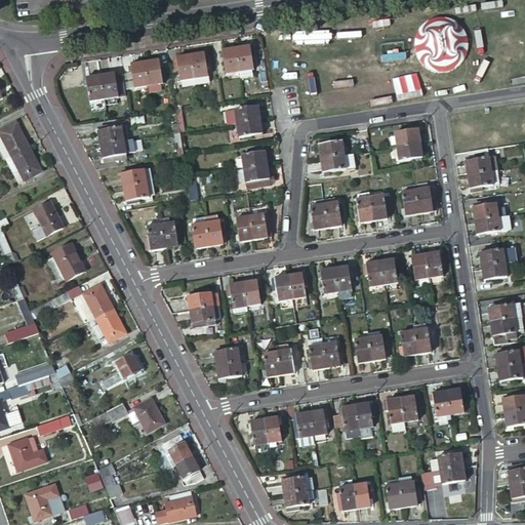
[(239,72),(252,70),(251,58),(249,46),(235,48),(239,72)]
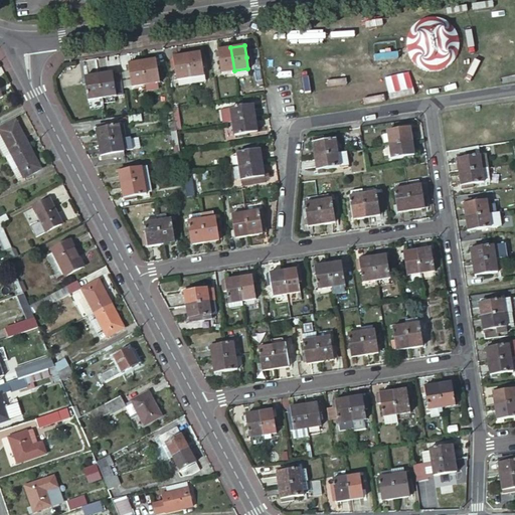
[(221,72),(234,70),(230,47),(217,49),(221,72)]
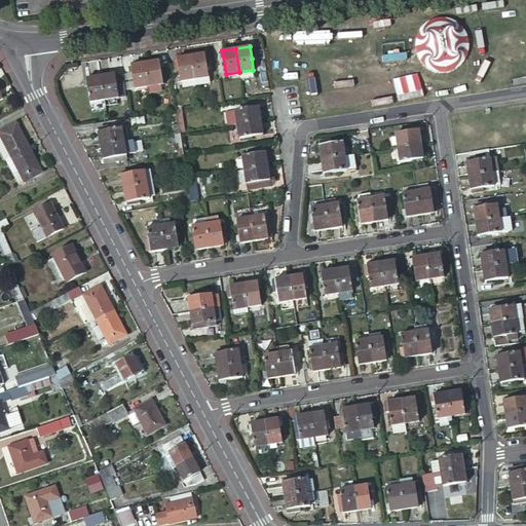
[(203,53),(190,55),(194,84),(209,82),(203,53)]
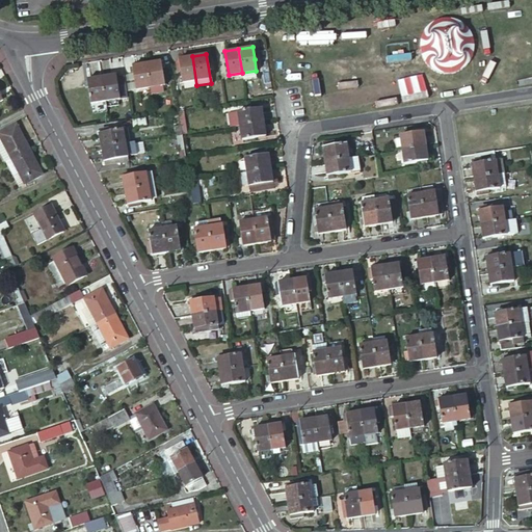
[(187,90),(197,88),(196,85),(192,56),(179,58),(179,61),(180,72),(182,82),(183,82),(184,84),(186,84),(187,90)]
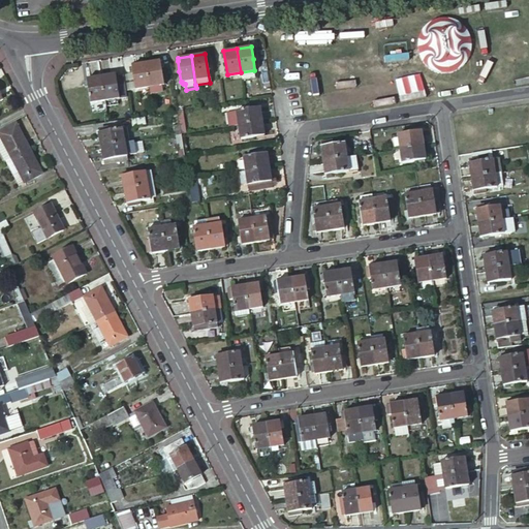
[(159,60),(145,62),(149,87),(150,93),(162,91),(161,85),(163,85),(159,60)]
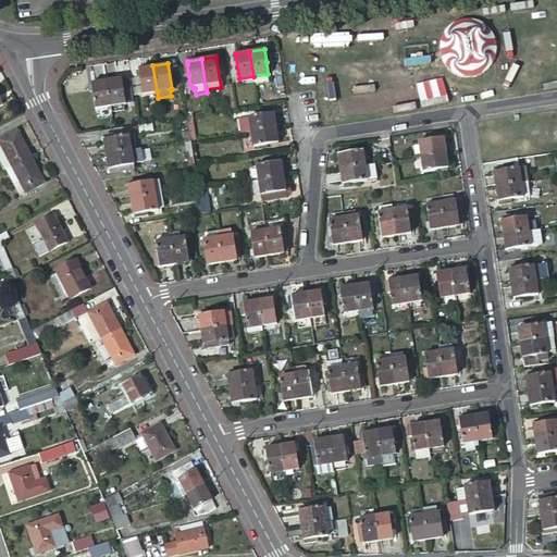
[(152,65),(138,69),(143,94),(157,91),(152,65)]
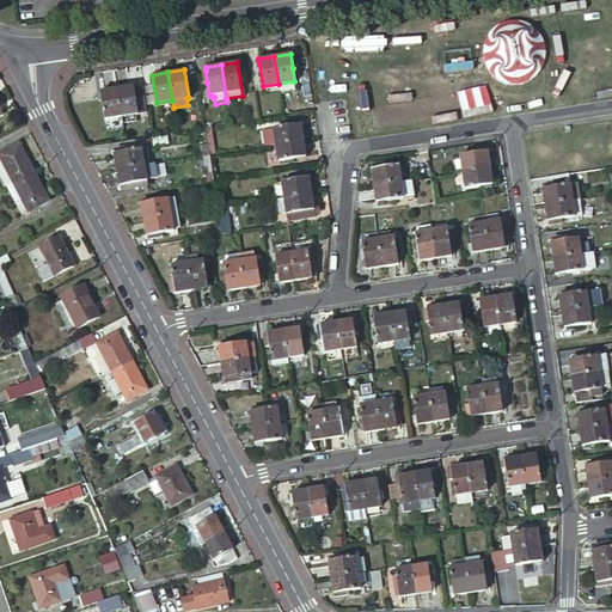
[(295,90),(294,81),(279,84),(280,91),(295,90)]
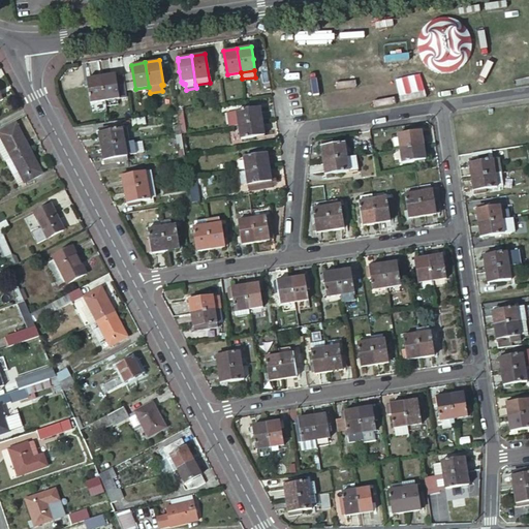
[(103,100),(118,98),(115,74),(100,76),(103,100)]
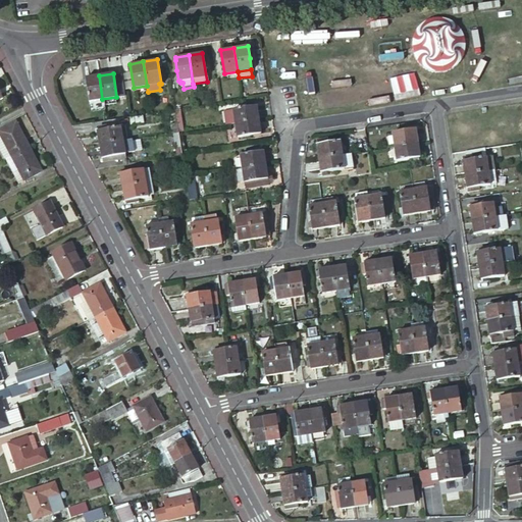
[(89,101),(102,99),(99,75),(86,77),(89,101)]
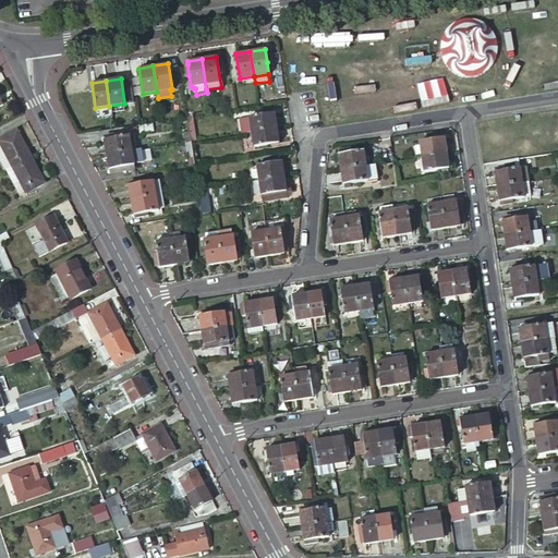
[(247,116),(250,131),(275,128),(273,112),(269,112),(262,113),(247,116)]
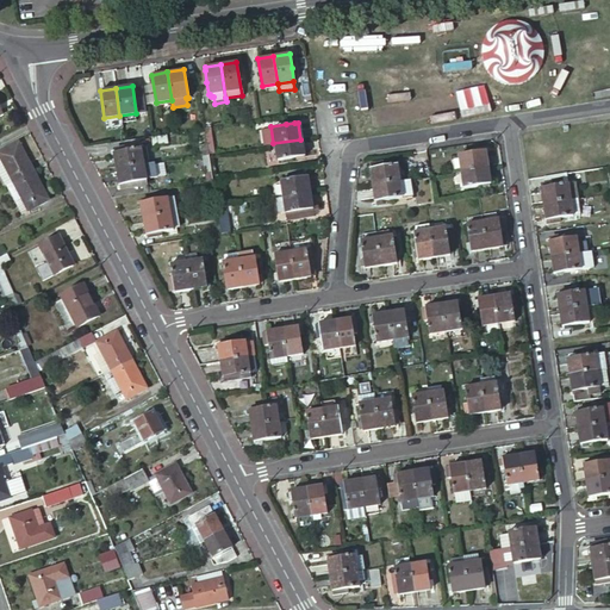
[(273,143),(277,160),(303,155),(300,139),(273,143)]
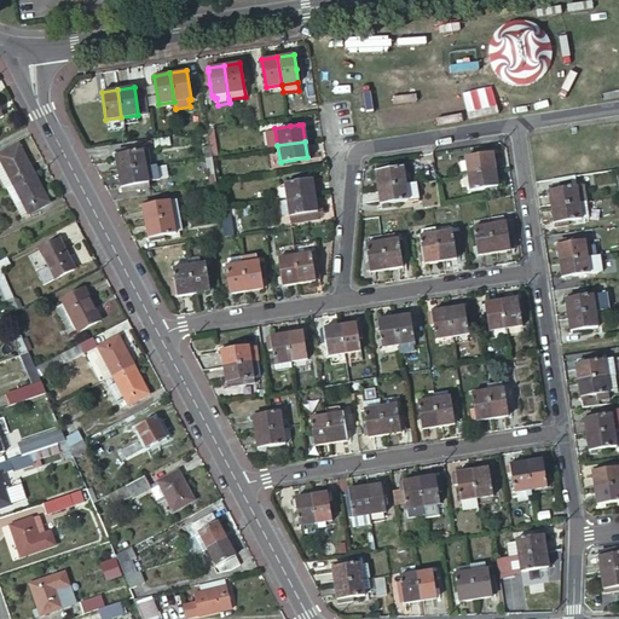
[(0,151),(0,161),(12,183),(33,172),(17,143),(0,151)]
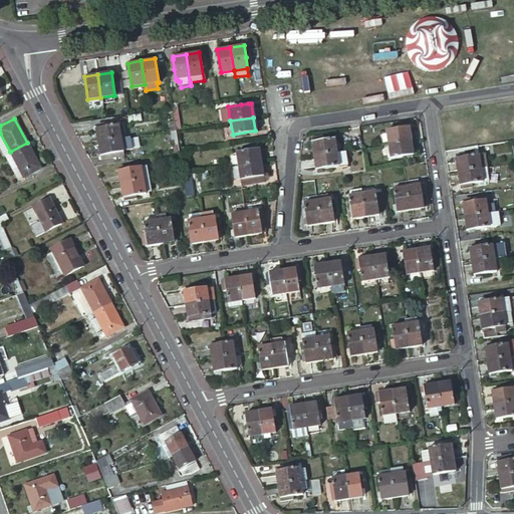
[(94,129),(96,143),(123,138),(121,125),(117,126),(117,124),(104,126),(97,127),(94,129)]
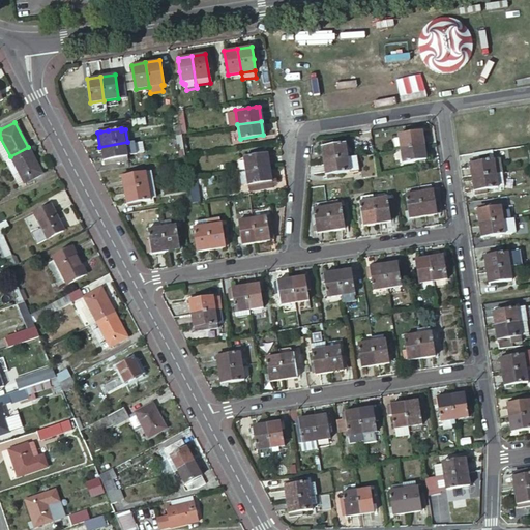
[(423,146),(421,131),(419,131),(415,133),(399,135),(401,149),(423,146)]
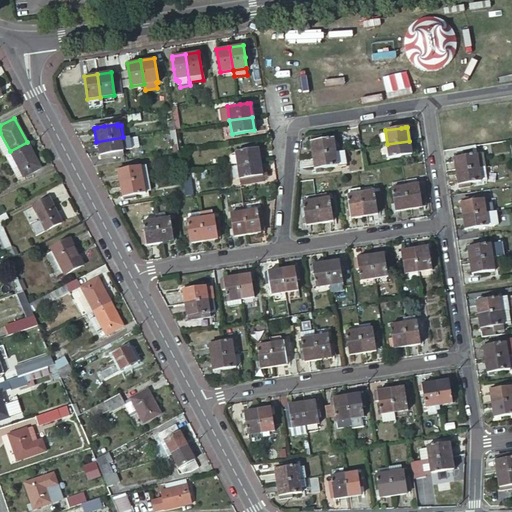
[(96,142),(98,155),(101,155),(121,152),(121,149),(125,149),(123,137),(96,142)]
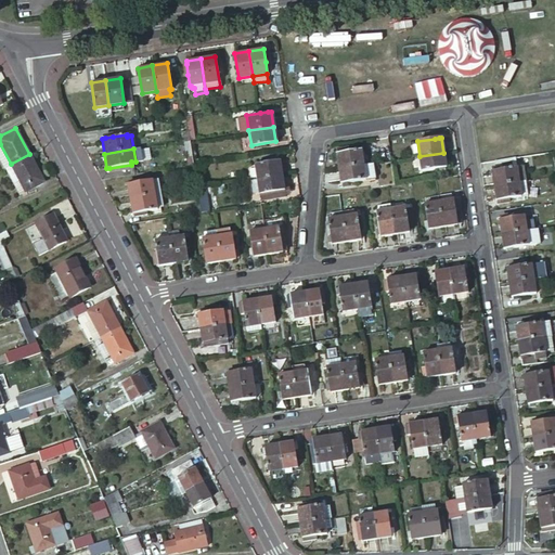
[(337,153),(339,168),(363,165),(361,150),(349,151),(340,153),(337,153)]
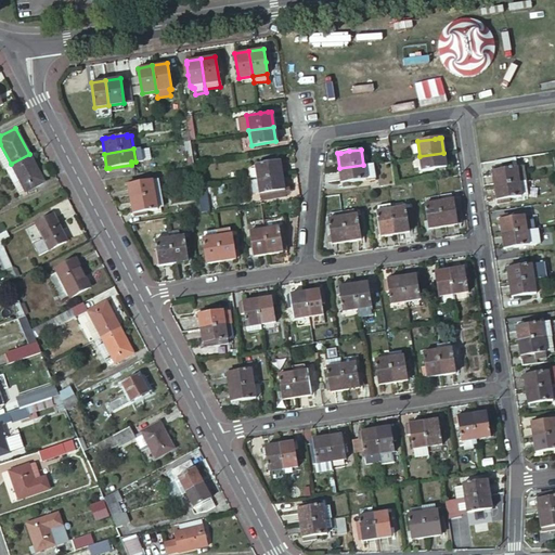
[(446,166),(443,153),(420,156),(414,157),(415,166),(421,166),(422,170),(446,166)]
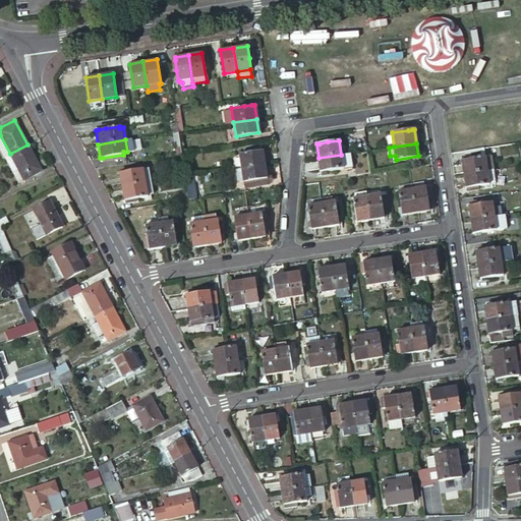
[(10,154),(16,165),(23,179),(41,170),(27,145),(10,154)]
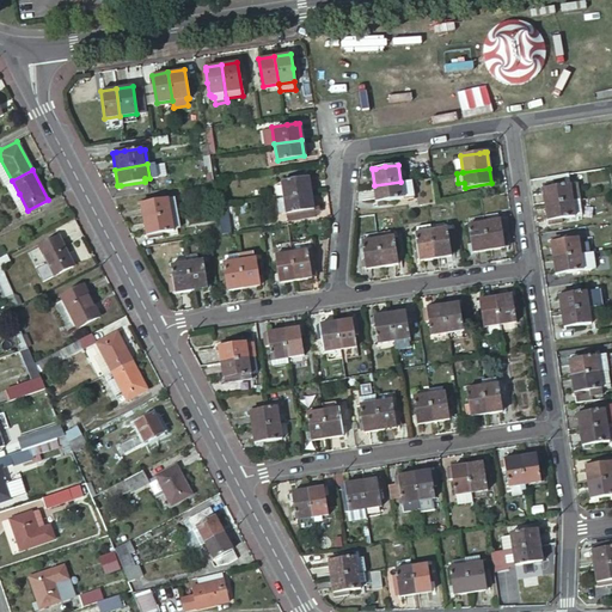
[(548,189),(544,189),(546,206),(580,200),(579,187),(571,187),(571,184),(570,184),(568,173),(545,177),(548,189)]
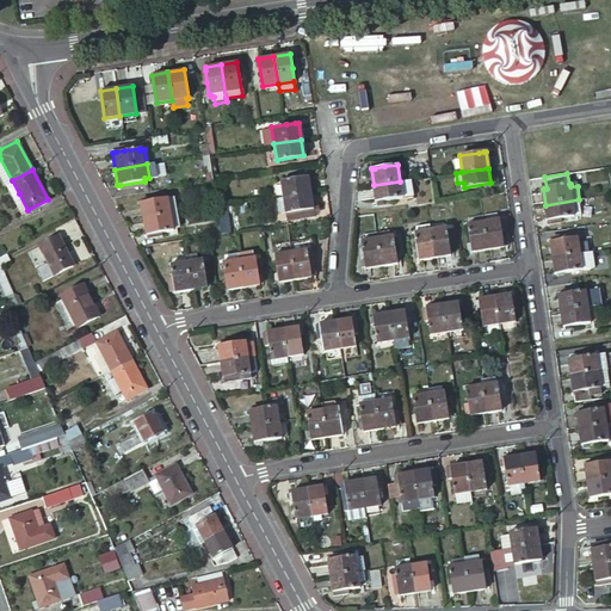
[(309,192),(307,176),(279,179),(282,197),(309,192)]
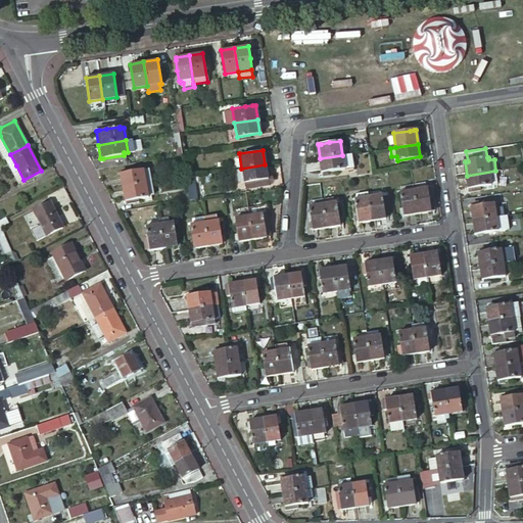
[(351,153),(342,155),(344,169),(353,168),(351,153)]
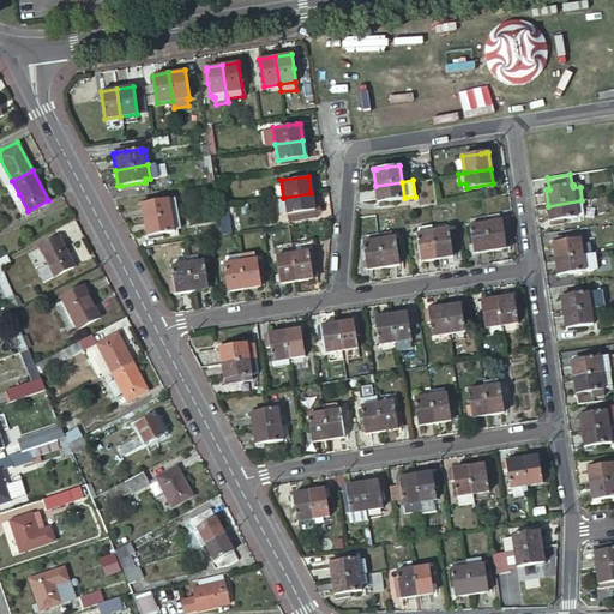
[(378,202),(404,198),(402,182),(375,186),(378,202)]
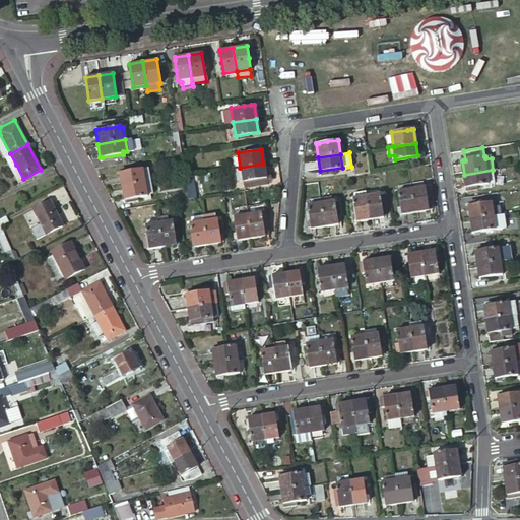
[(242,181),(265,178),(263,164),(240,168),(242,181)]
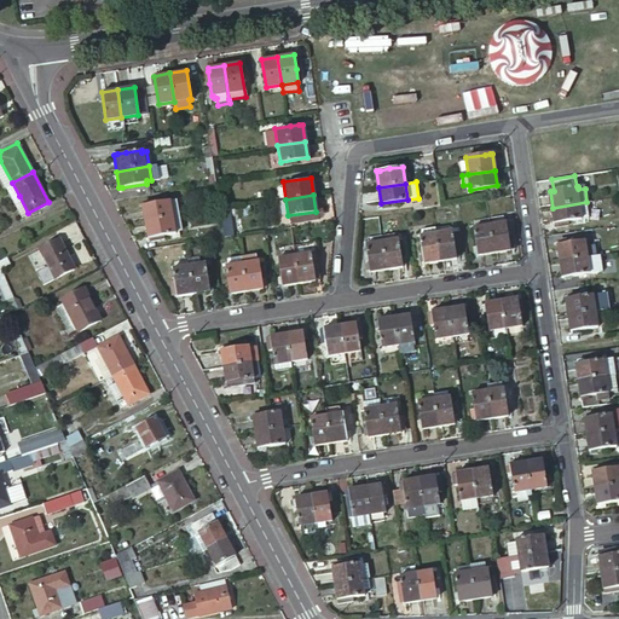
[(22,217),(28,213),(19,196),(12,200),(22,217)]
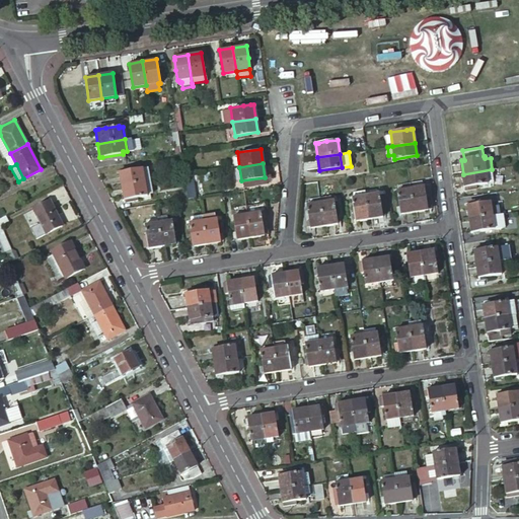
[(121,172),(118,172),(120,187),(143,182),(141,169),(131,170),(121,172)]
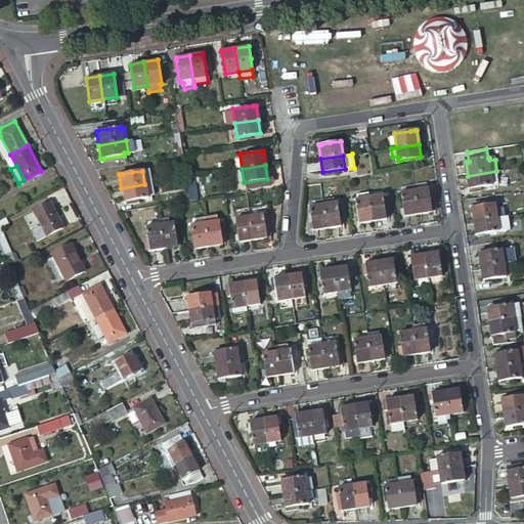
[(496,171),(468,176),(470,189),(473,189),(483,187),(498,185),(496,171)]
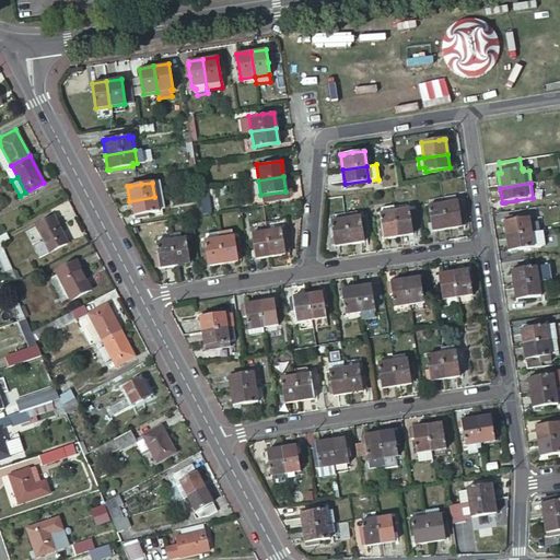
[(205,189),(198,190),(201,214),(208,213),(205,189)]
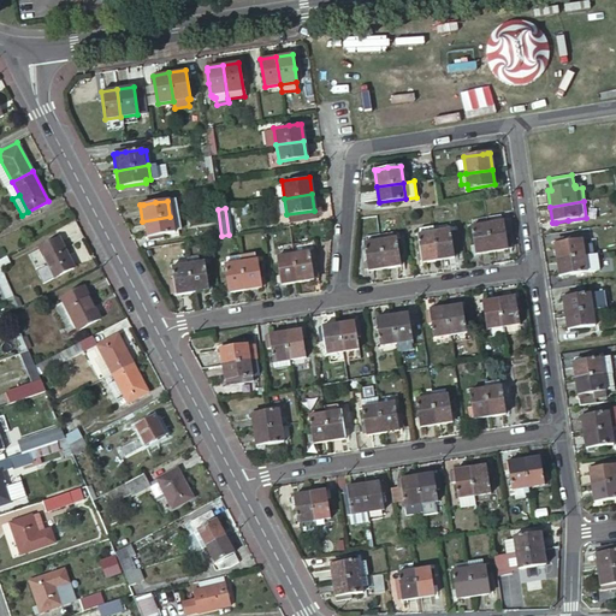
[(315,217),(314,211),(286,214),(288,221),(315,217)]
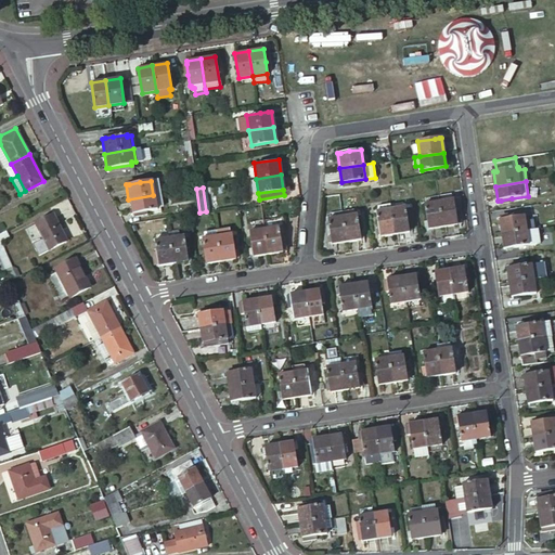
[(153,195),(128,199),(130,214),(133,213),(144,211),(155,210),(155,207),(159,206),(158,195),(153,195)]
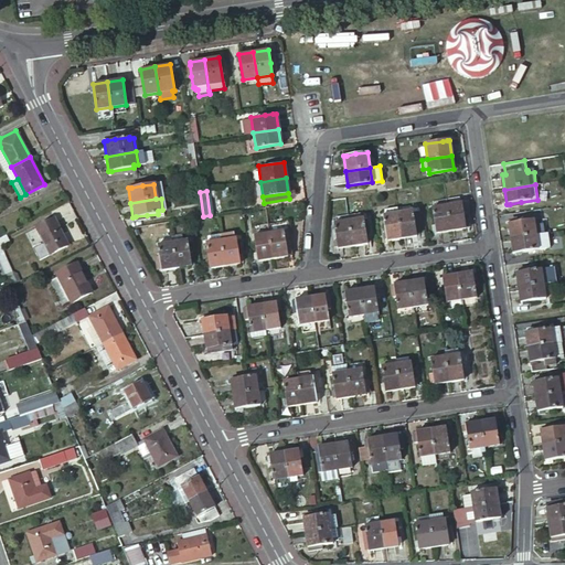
[(450,231),(466,228),(466,224),(464,214),(462,206),(460,206),(459,200),(446,201),(450,231)]
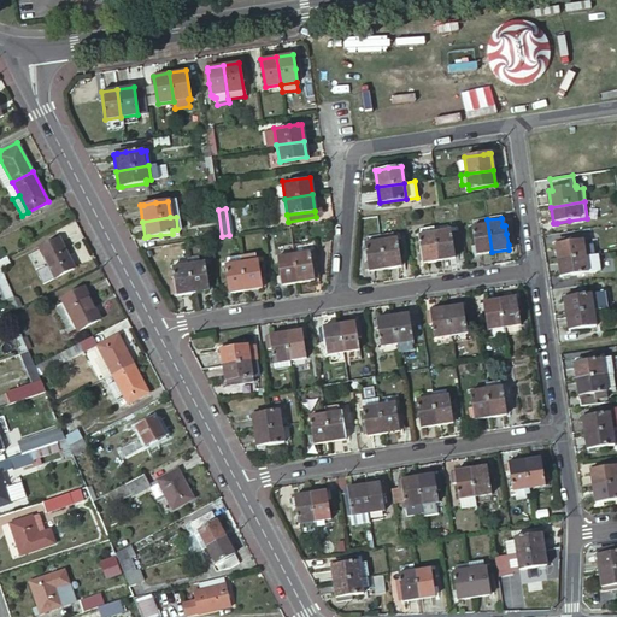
[(475,254),(492,252),(487,219),(472,222),(474,230),(471,230),(475,254)]
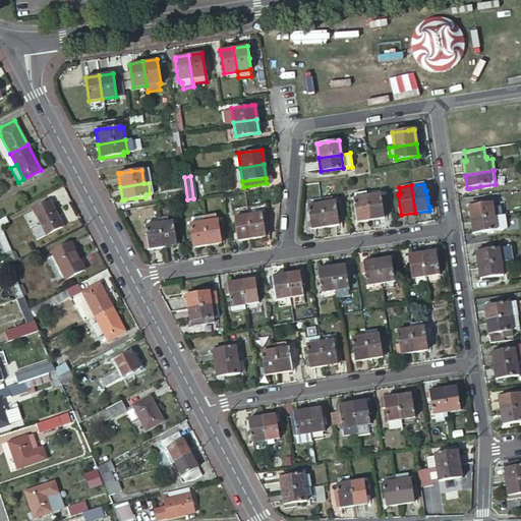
[(366,194),(366,192),(355,194),(356,200),(353,201),(356,222),(370,220),(366,194)]
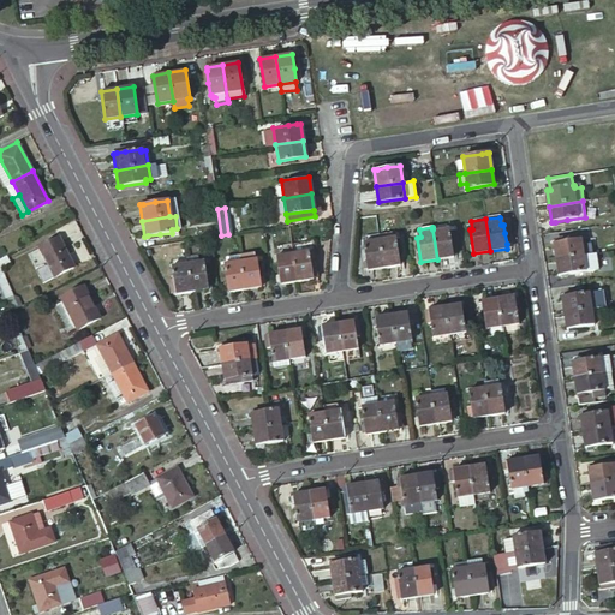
[(433,230),(437,260),(453,257),(449,233),(447,233),(446,227),(433,230)]
